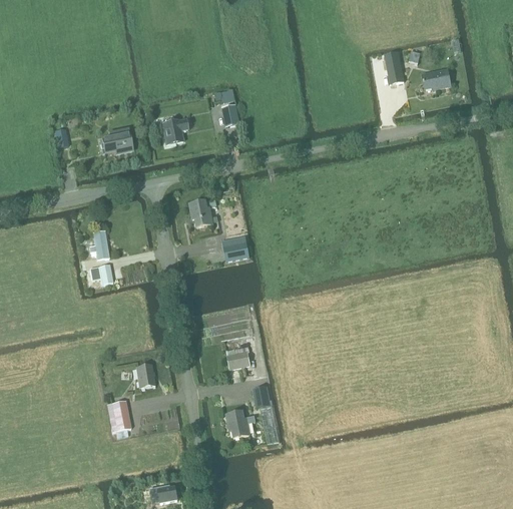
[(412,50),(410,60),(418,62),(420,52),(412,50)]
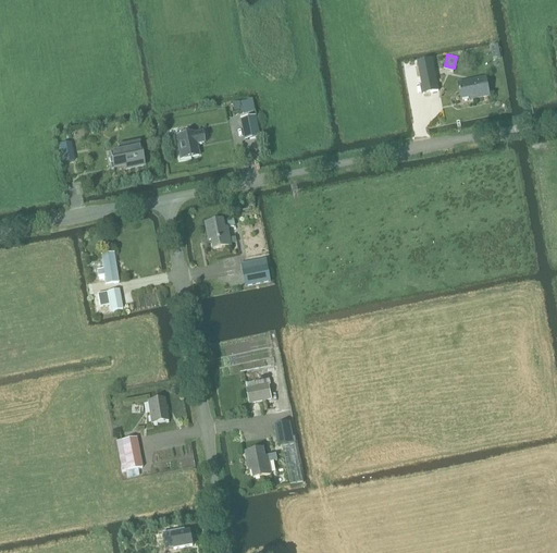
[(432,56),(418,58),(423,90),(438,87),(432,56)]
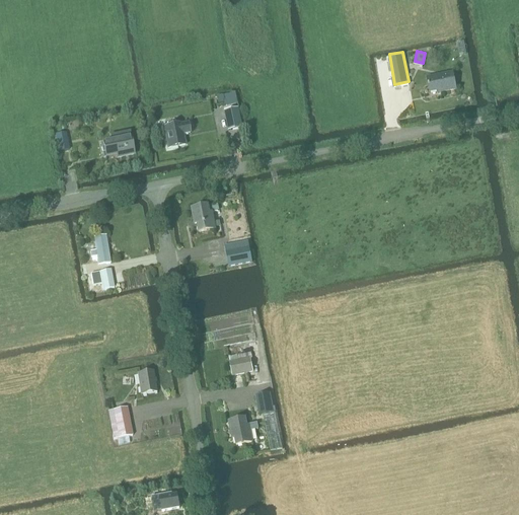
[(441,89),(456,87),(452,69),(427,74),(430,89),(441,87),(441,89)]
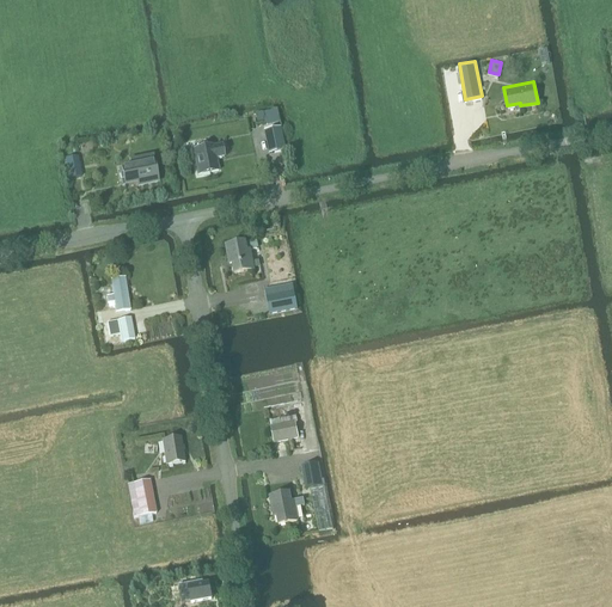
[(277,104),(263,106),(265,118),(280,116),(277,104)]
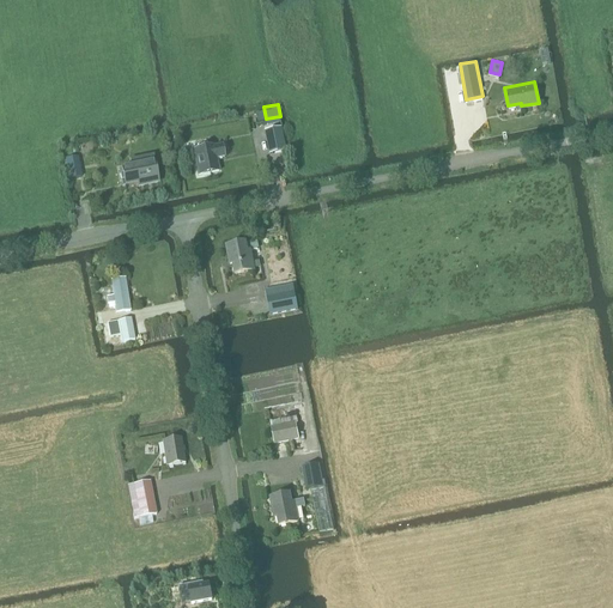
[(281,123),(266,127),(269,151),(286,147),(281,123)]
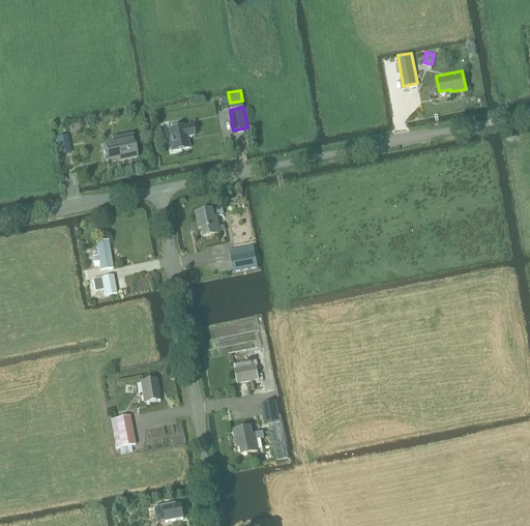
[(192,122),(168,126),(172,149),(189,145),(187,134),(194,133),(192,122)]
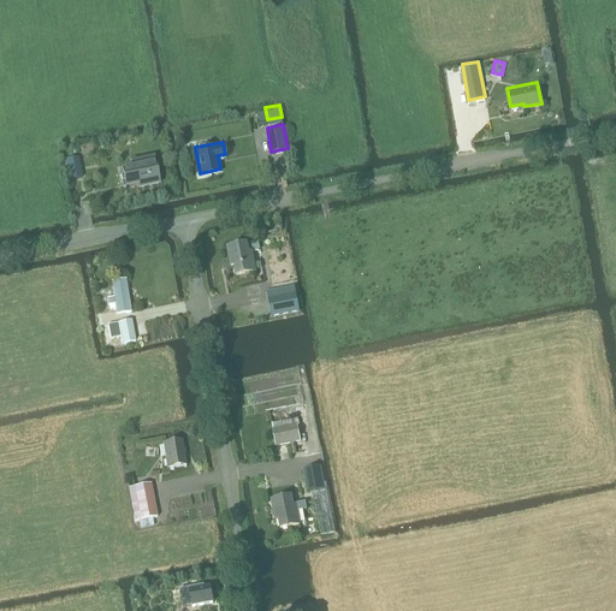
[(135,162),(123,165),(125,179),(138,177),(140,184),(159,179),(154,153),(134,158),(135,162)]
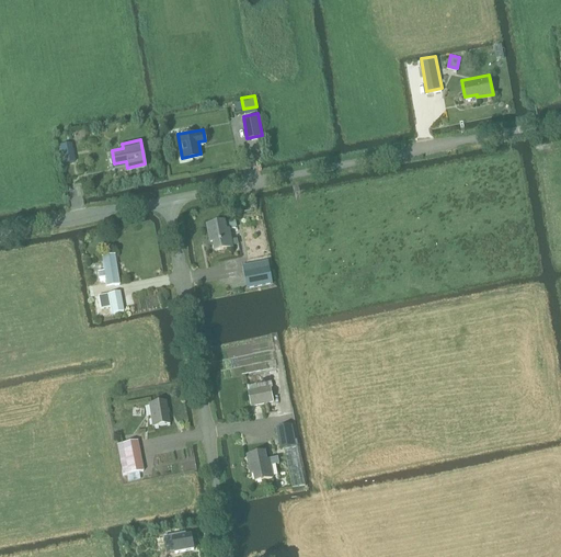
[(225,218),(207,222),(209,236),(213,235),(215,248),(232,245),(229,226),(236,225),(235,217),(225,219),(225,218)]
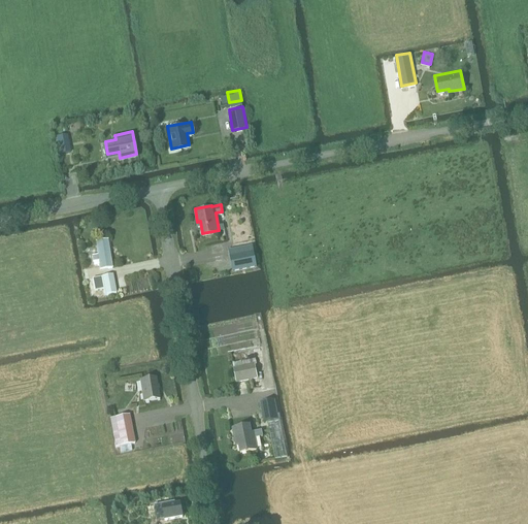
[(112,264),(109,243),(108,237),(95,239),(97,252),(92,253),(93,259),(98,258),(100,266),(112,264)]
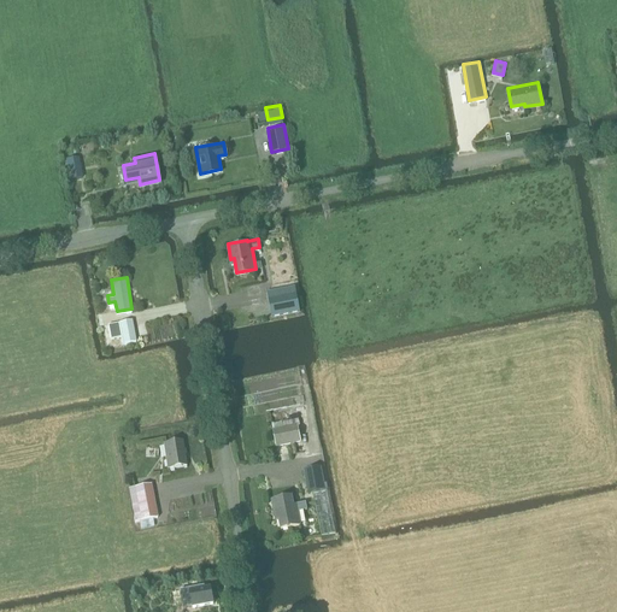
[(295,283),(268,288),(272,313),(300,309),(295,283)]
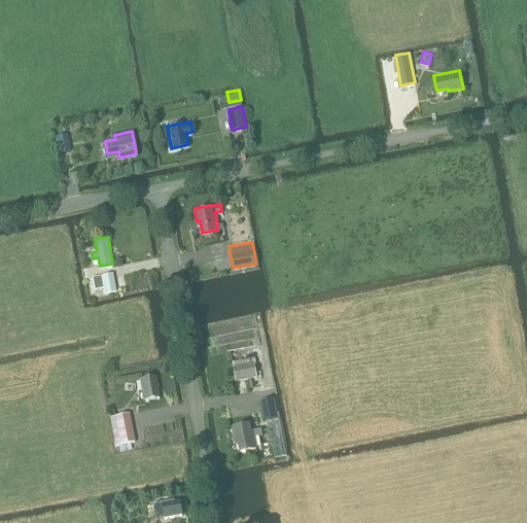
[(101,274),(90,276),(93,294),(105,291),(107,291),(112,289),(116,289),(112,271),(101,274)]
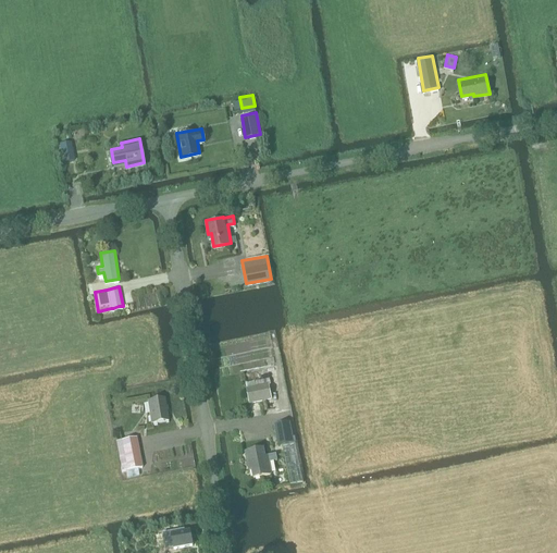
[(270,375),(245,380),(246,386),(249,401),(272,395),(269,381),(271,381),(270,375)]
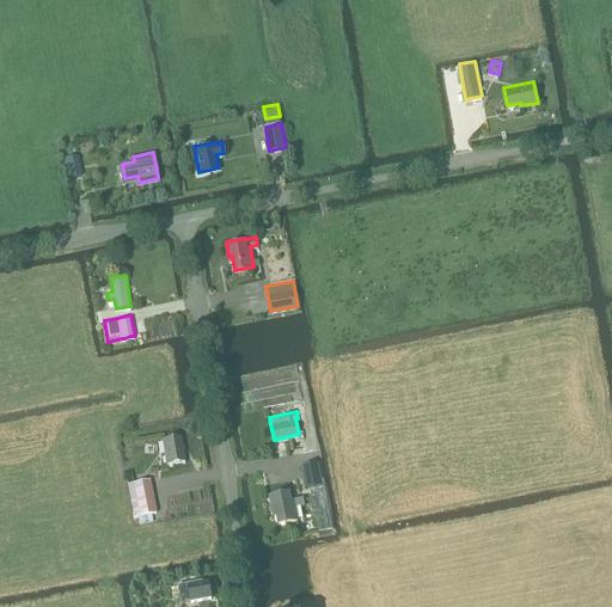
[(166,461),(184,459),(181,435),(161,437),(166,461)]
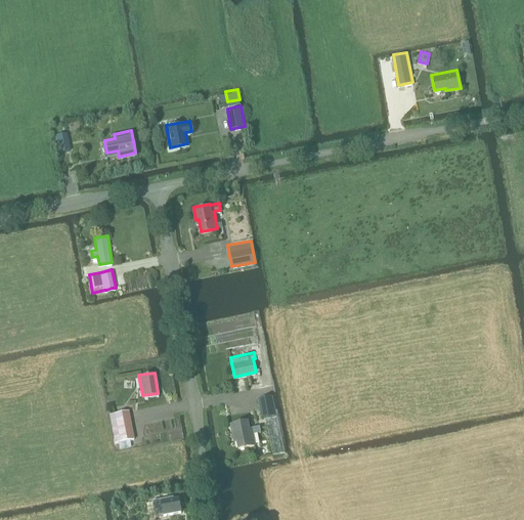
[(273,393),(258,396),(262,417),(266,416),(273,452),(286,450),(278,413),(276,414),(273,393)]
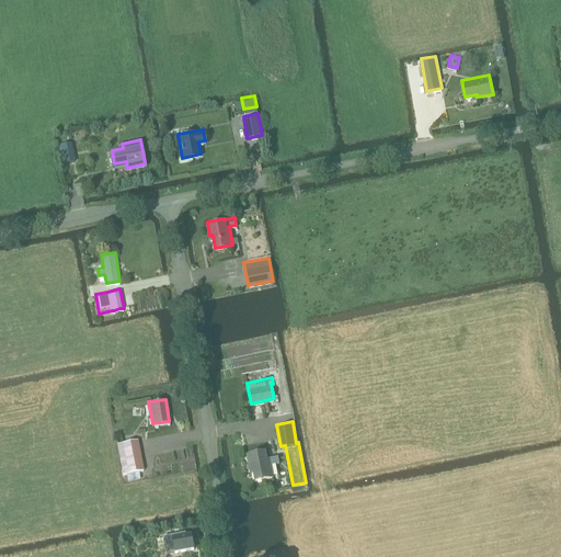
[(133,439),(116,442),(123,472),(136,469),(144,467),(138,438),(133,439)]
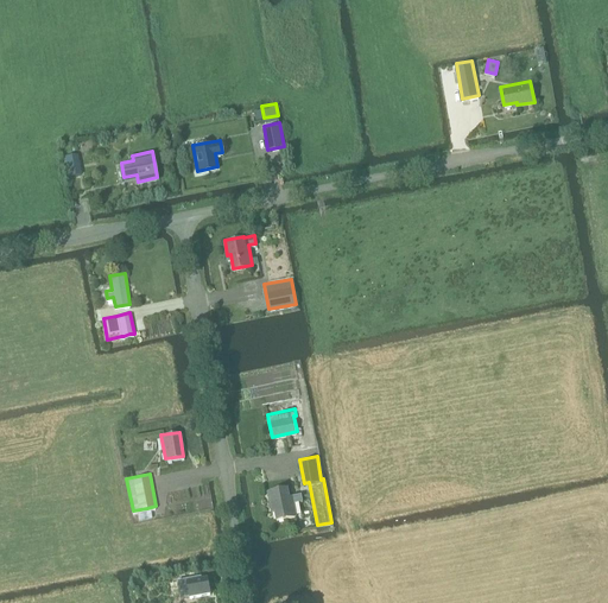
[(295,501),(301,500),(299,493),(290,495),(289,486),(268,489),(271,505),(274,505),(277,518),(297,514),(295,501)]
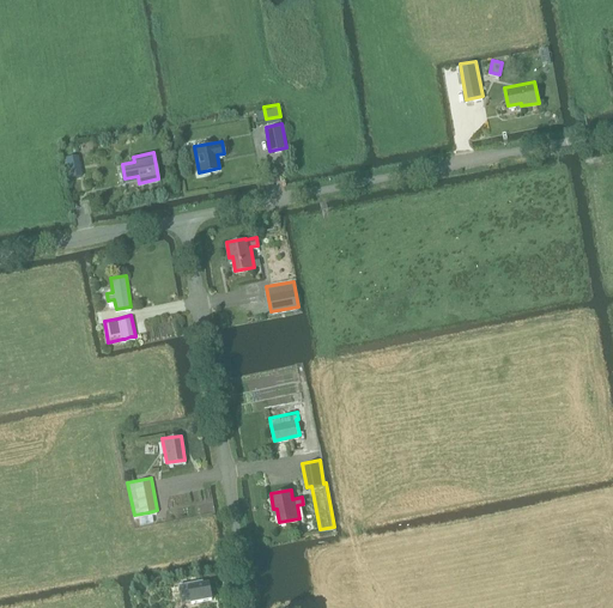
[(204,578),(178,583),(182,601),(192,599),(192,600),(212,596),(210,581),(204,582),(204,578)]
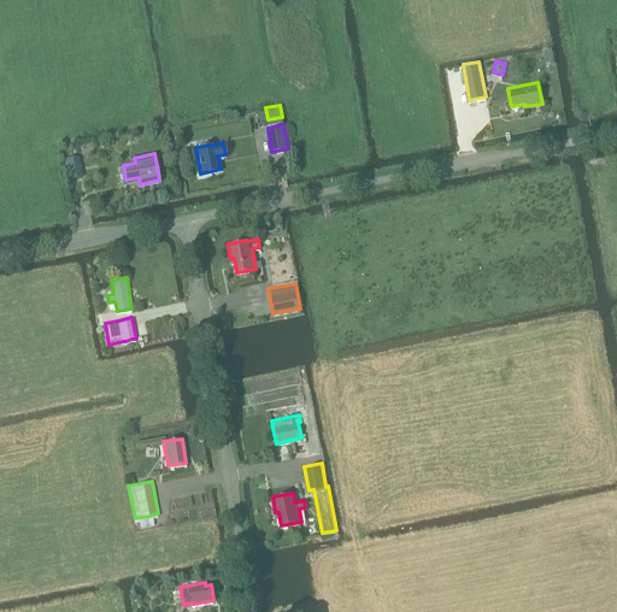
All buildings are outlined.
